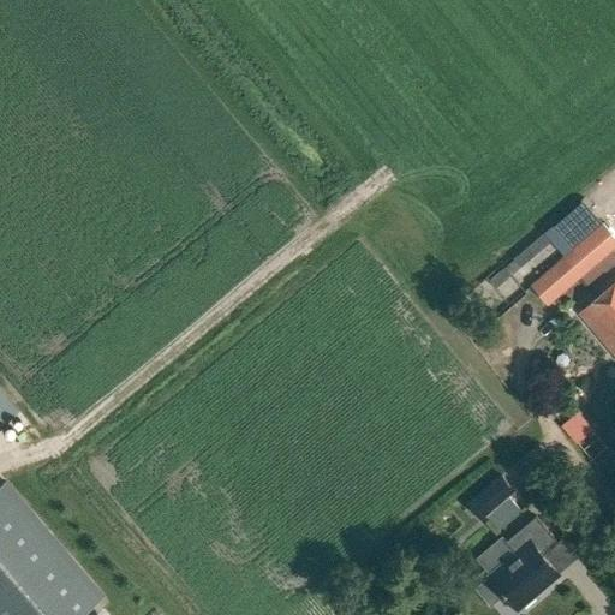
[(530,284),(548,305),(581,278),(590,287),(614,266),(614,255),(611,251),(614,246),(614,238),(602,224),(573,248),(563,256),(530,284)]
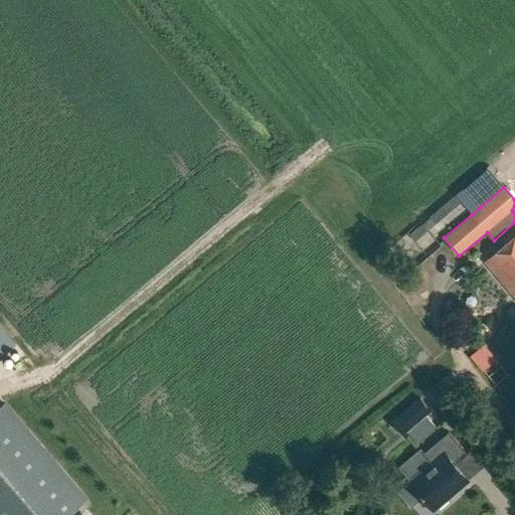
[(514,234),(500,247),(514,265),(514,234)]
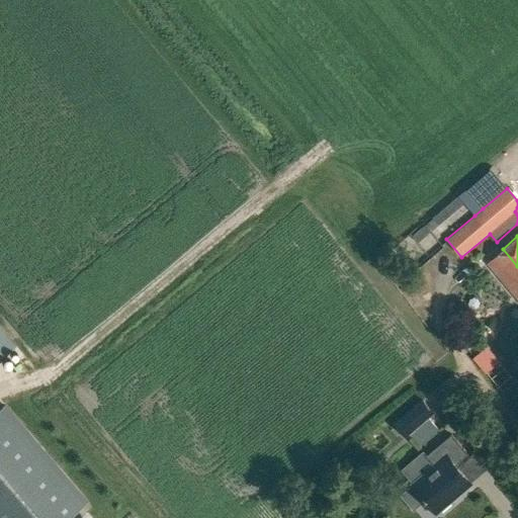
[(488,261),(517,296),(517,266),(503,249),(488,261)]
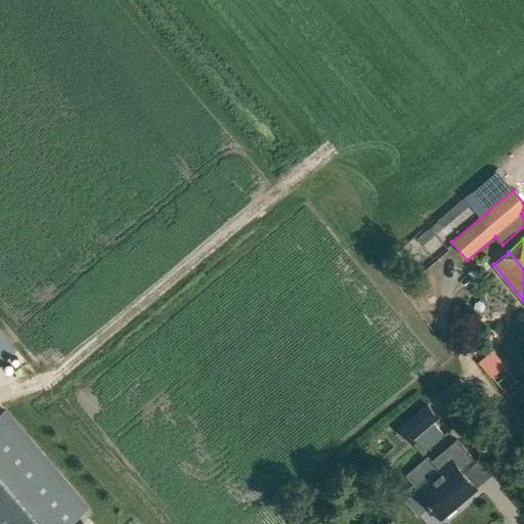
[(0,359),(13,349),(0,333),(0,359)]
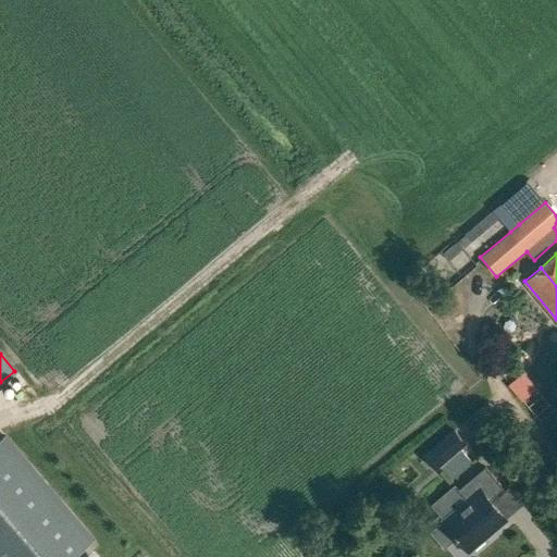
[(423,457),(436,472),(469,445),(456,430),(423,457)]
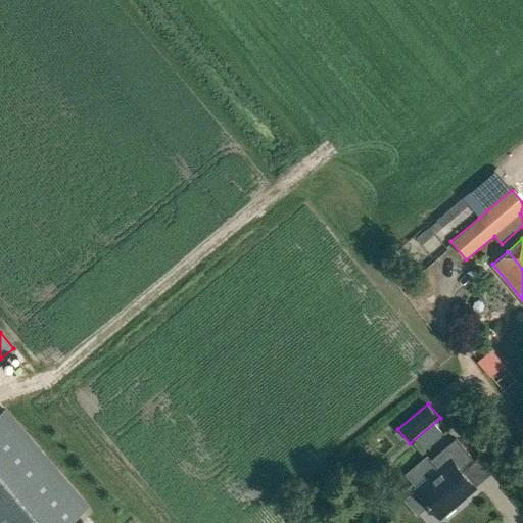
[(0,412),(0,522),(68,522),(88,507),(4,409),(0,412)]
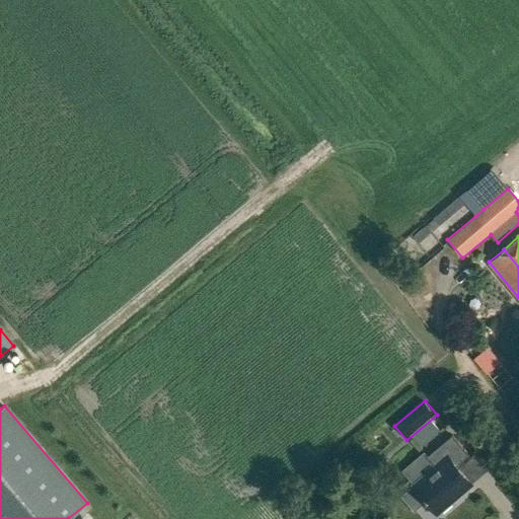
[(428,456),(436,465),(413,486),(424,499),(423,499),(426,502),(427,502),(438,515),(473,485),(458,467),(471,457),(453,435),(428,456)]
